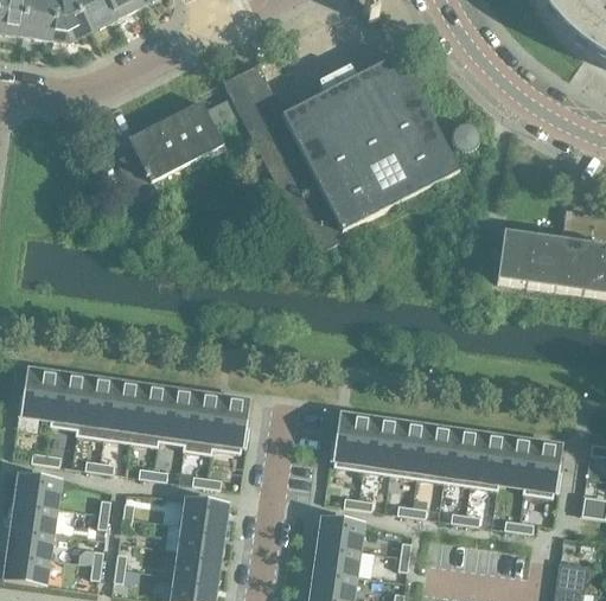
[(0,0),(0,31),(24,36),(29,0),(0,0)]
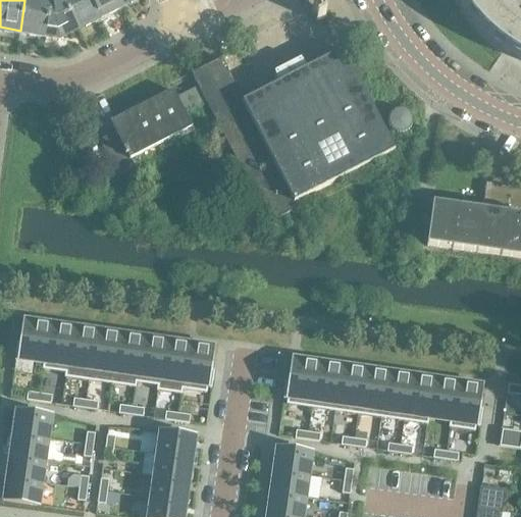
[(46,34),(50,0),(24,0),(20,31),(46,34)]
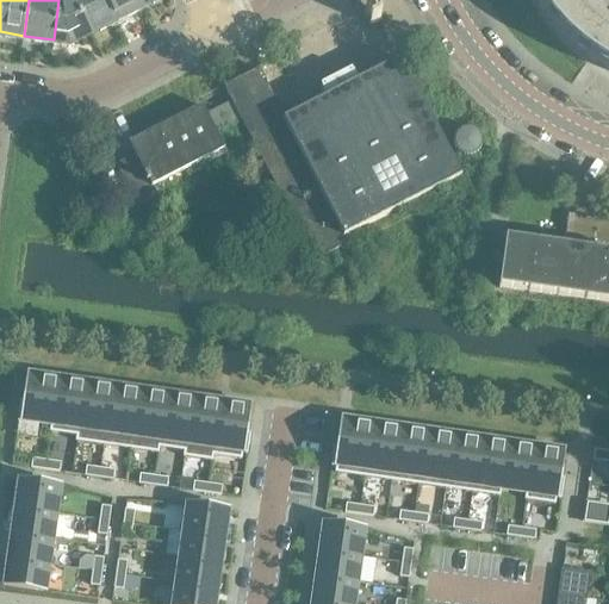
[(92,31),(91,29),(76,0),(58,0),(54,39),(70,42),(92,31)]
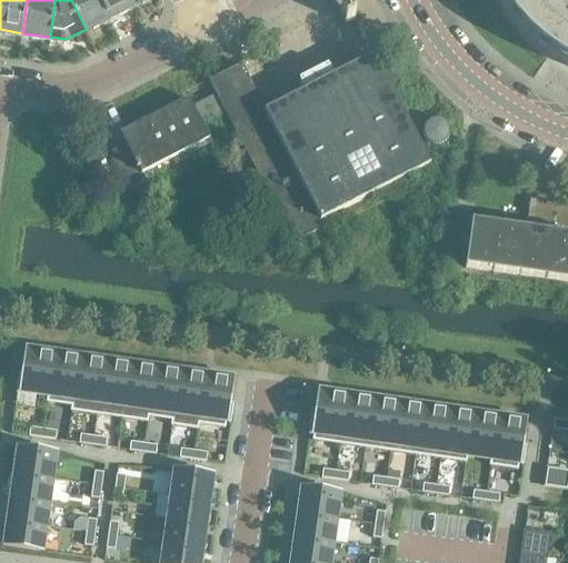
[(110,16),(109,14),(101,0),(71,0),(85,27),(86,29),(110,16)]
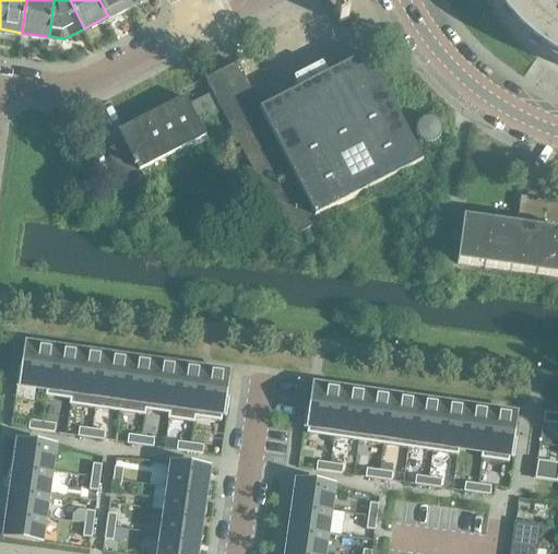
[(133,3),(132,1),(131,0),(99,0),(107,14),(108,15),(133,3)]
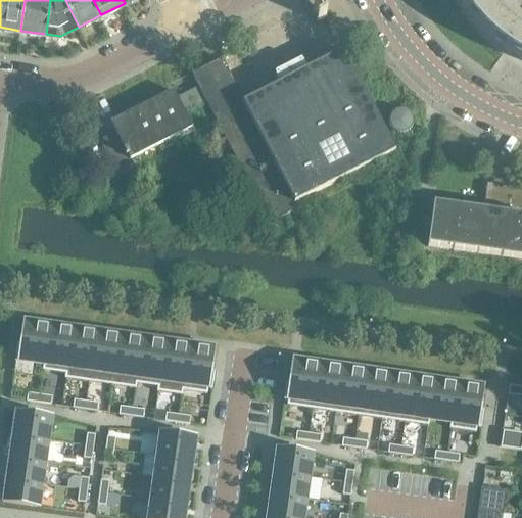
[(464,0),(466,3),(470,10),(477,18),(482,25),(489,32),(495,37),(504,44),(520,54),(521,55),(521,0),(464,0)]
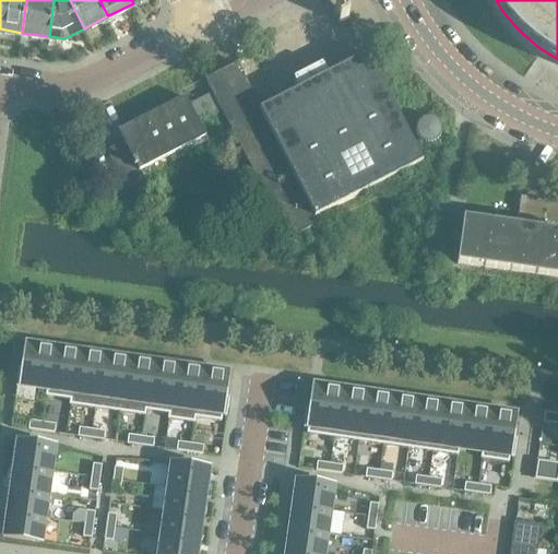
[(261,104),(260,105),(286,155),(315,213),(323,209),(422,158),(424,157),(414,140),(422,137),(424,139),(427,139),(430,139),(434,139),(436,137),(439,134),(440,132),(441,129),(441,126),(441,122),(439,119),(437,117),(435,116),(431,115),(428,114),(425,115),(422,116),(419,118),(417,121),(416,124),(416,127),(410,131),(388,89),(368,49),(329,70),(322,60),(321,60),(296,74),(295,73),(295,74),(298,85),(270,101),(261,104)]
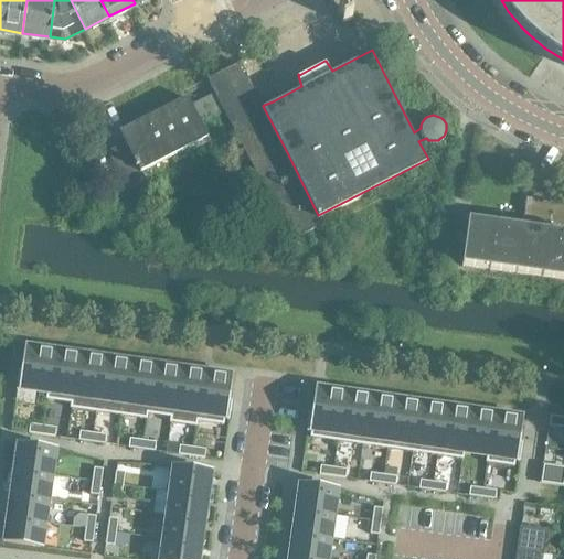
[(53,122),(41,206),(277,239),(282,208),(252,151),(53,122)]
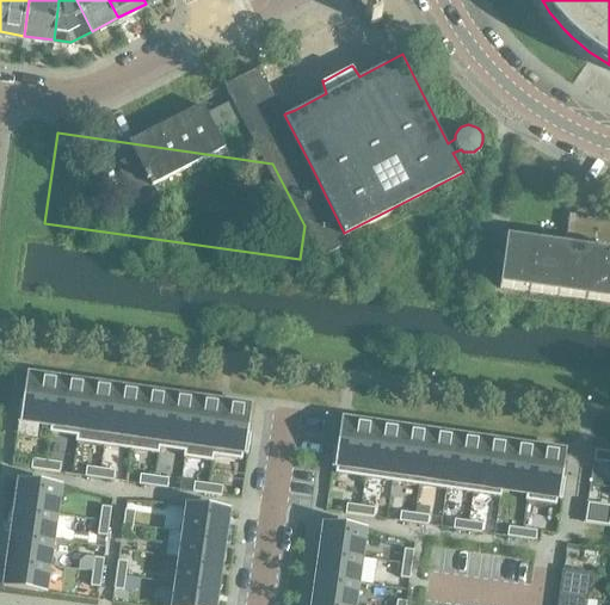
[(609,215),(607,215),(598,214),(597,221),(570,222),(568,222),(566,236),(566,241),(566,242),(507,234),(505,252),(503,267),(501,283),(609,298),(609,215)]
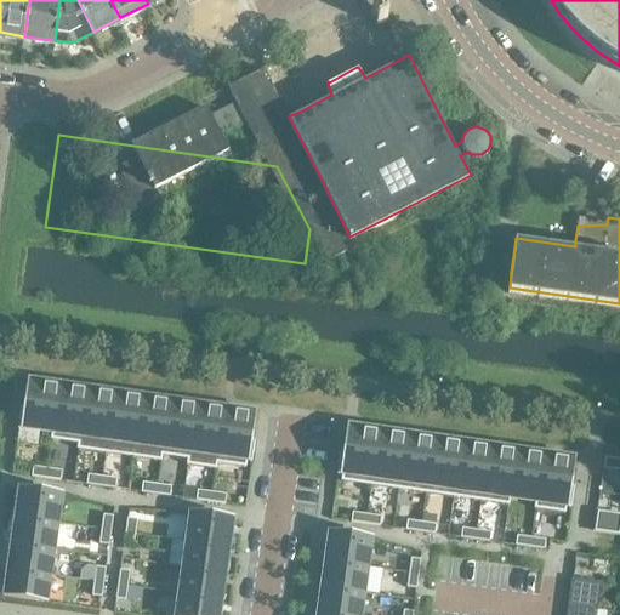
[(52,436),(60,380),(30,376),(27,404),(22,404),(18,425),(52,430),(51,434),(52,436)]
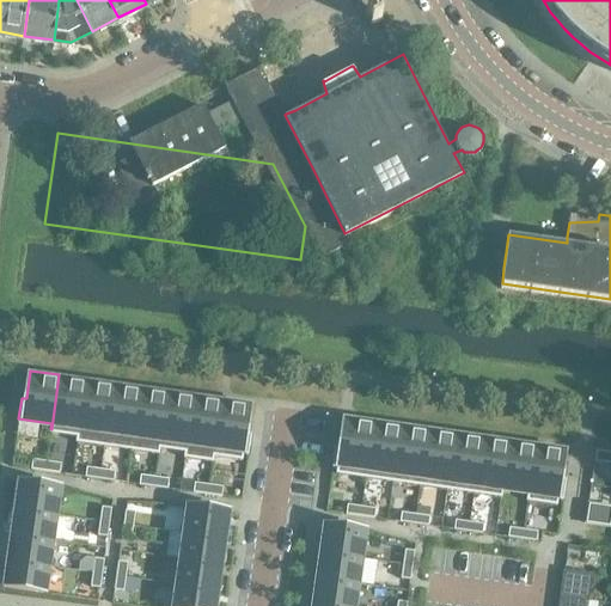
[(78,439),(86,378),(59,374),(52,429),(78,433),(77,438),(78,439)]
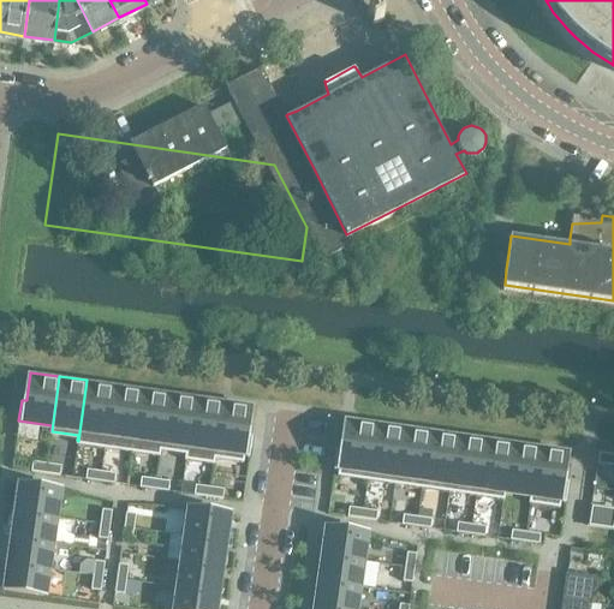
[(105,445),(114,384),(87,380),(78,441),(105,445)]
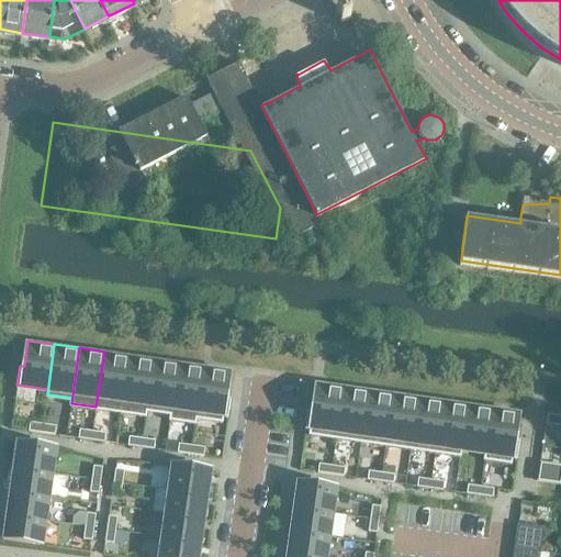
[(121,410),(128,355),(104,352),(96,407),(121,410)]
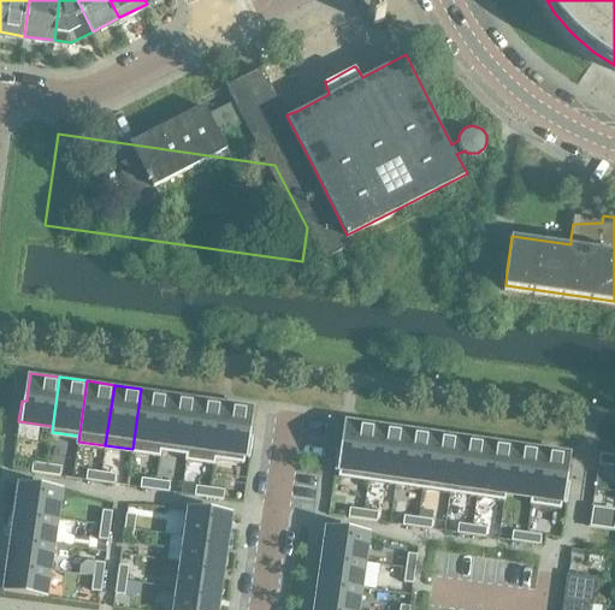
[(160,452),(169,392),(141,389),(132,449),(160,452)]
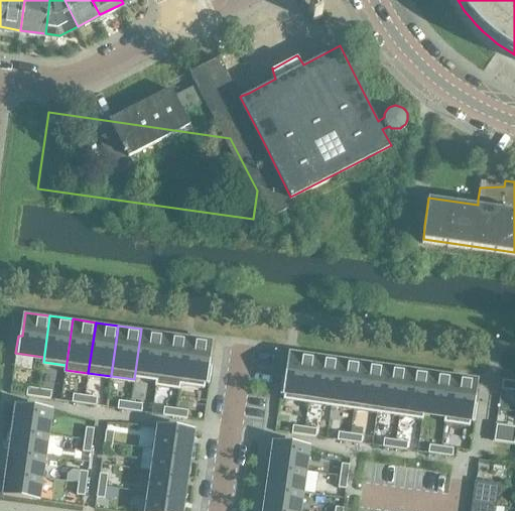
[(156,382),(163,332),(141,329),(134,379),(135,379),(135,375),(156,378),(155,382),(156,382)]
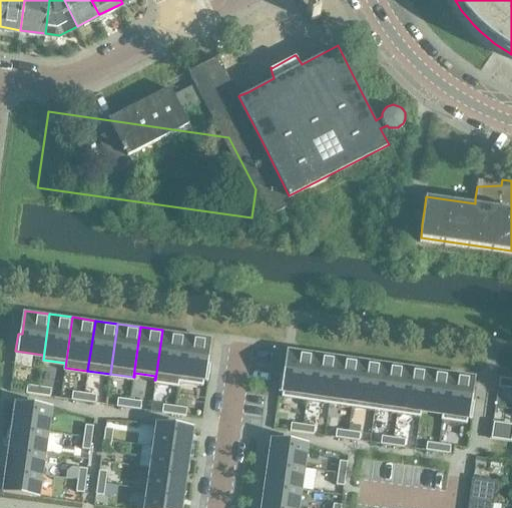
[(178,384),(185,334),(162,330),(155,380),(178,384)]
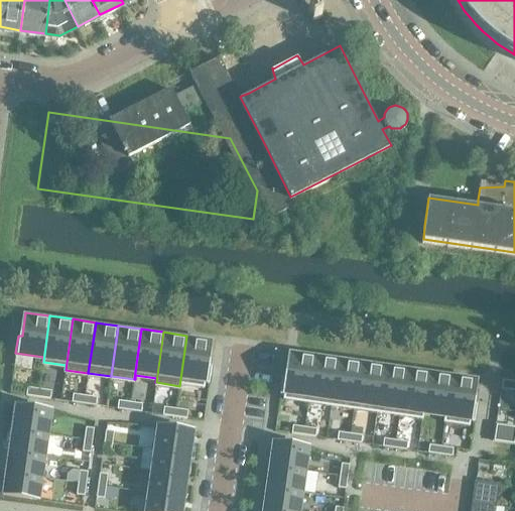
[(212,339),(186,336),(179,386),(180,386),(181,381),(205,384),(206,379),(210,380),(212,362),(209,361),(212,339)]
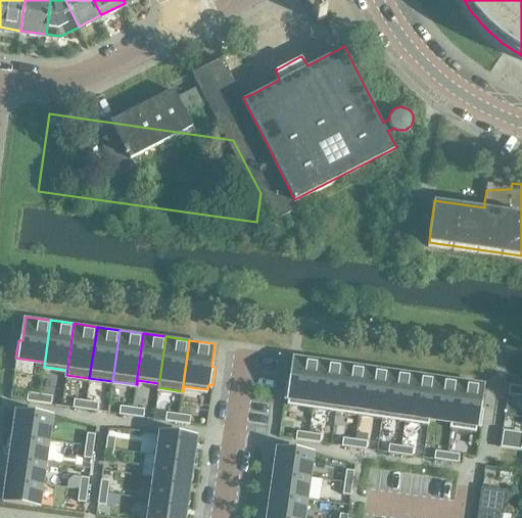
[(313,405),(320,359),(294,355),(291,378),(287,378),(284,395),(288,396),(288,401),(313,405)]
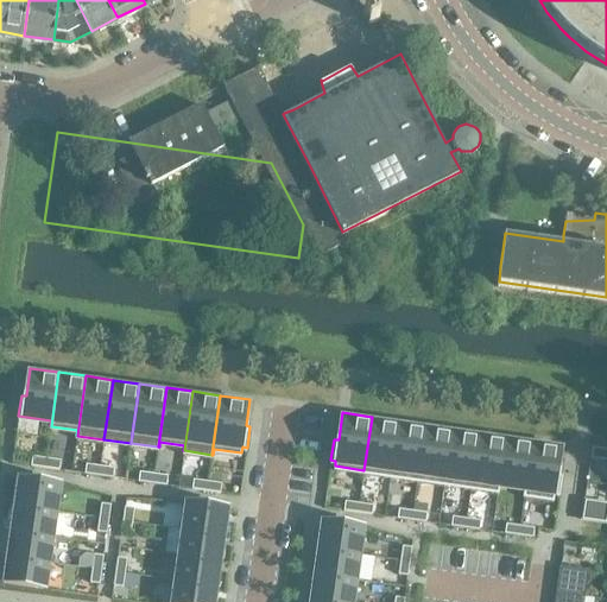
[(391,474),(398,420),(372,417),(364,470),(391,474)]
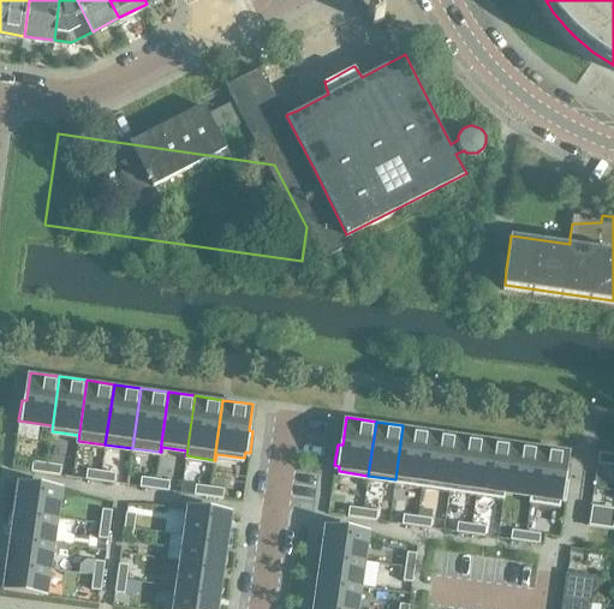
[(422,483),(430,430),(403,425),(395,479),(422,483)]
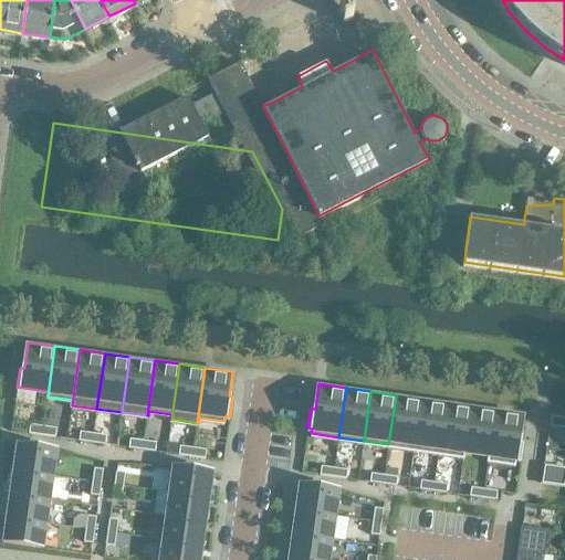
[(414,448),(420,399),(396,395),(388,444),(414,448)]
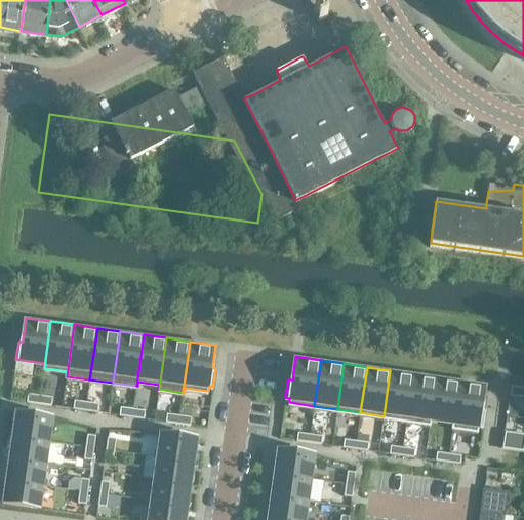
[(407,420),(413,373),(390,370),(384,416),(407,420)]
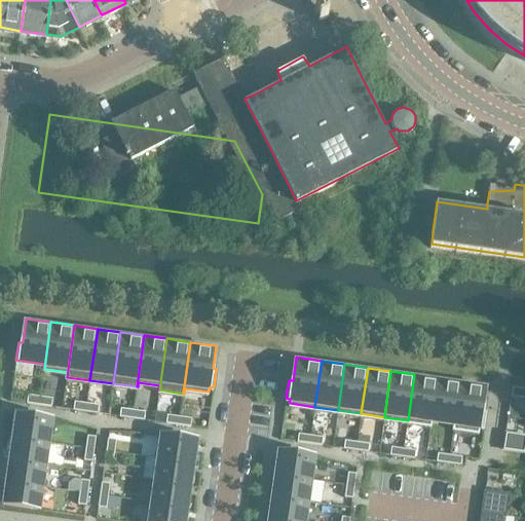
[(430,423),(438,377),(414,374),(408,420),(430,423)]
